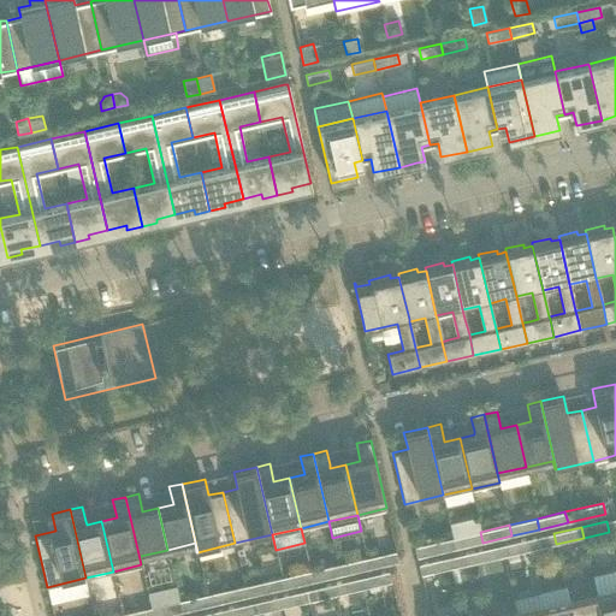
[(480,532),(452,538),(455,549),(483,543),(480,532)]
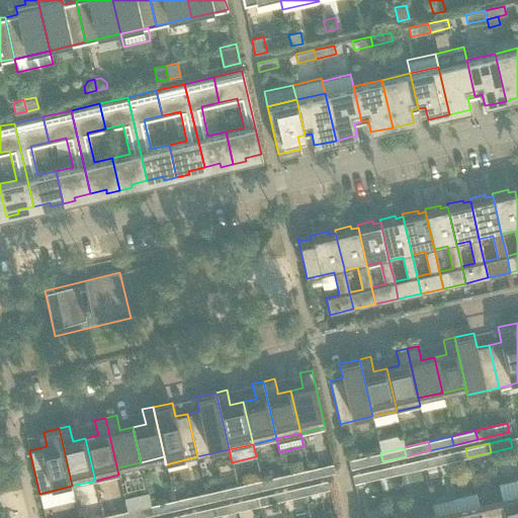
[(465,448),(443,453),(445,462),(467,457),(465,448)]
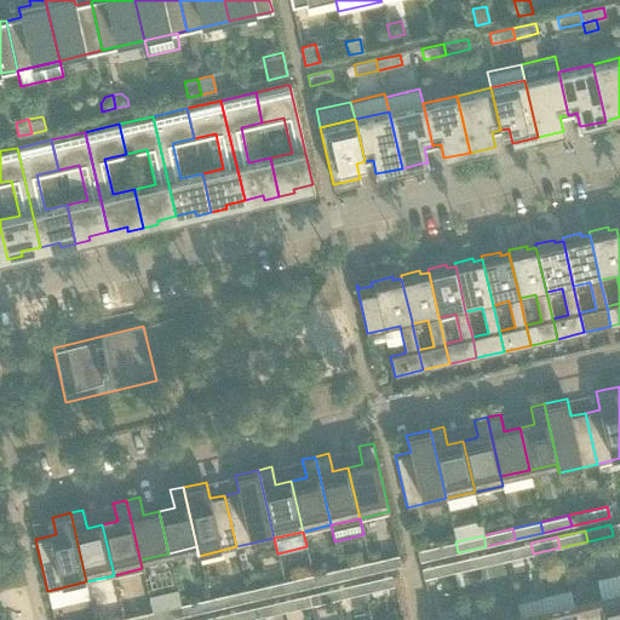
[(458,552),(455,541),(417,550),(419,561),(458,552)]
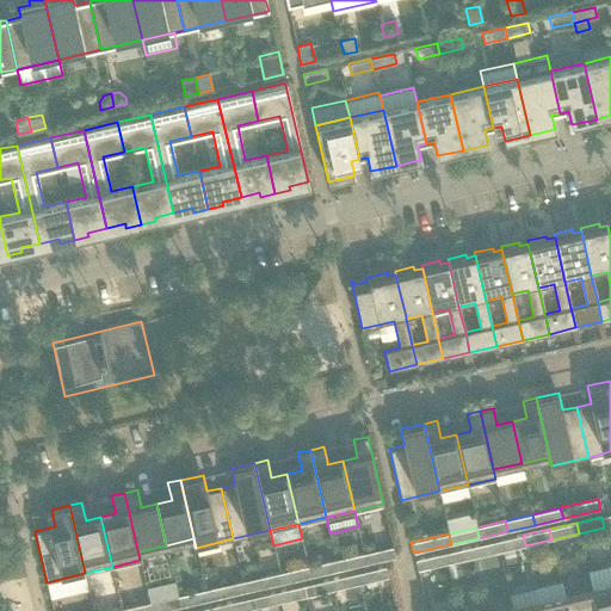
[(523,535),(497,541),(499,551),(525,545),(523,535)]
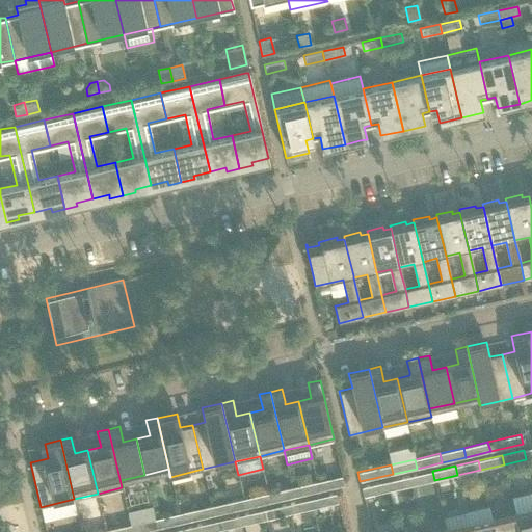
[(432,471),(409,476),(411,485),(434,480),(432,471)]
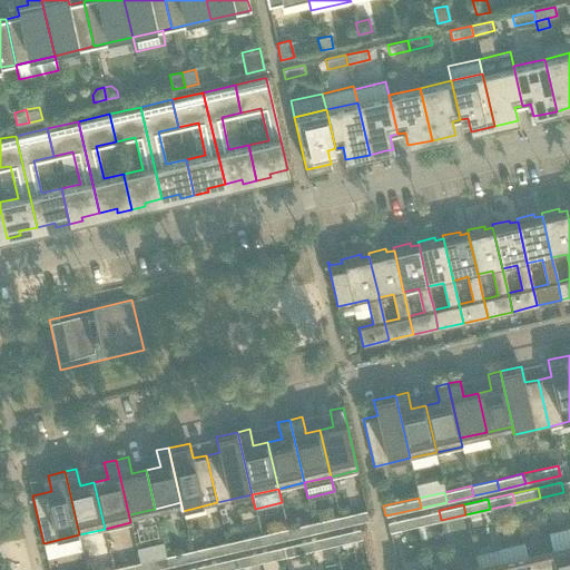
[(366,510),(338,517),(341,527),(369,520),(366,510)]
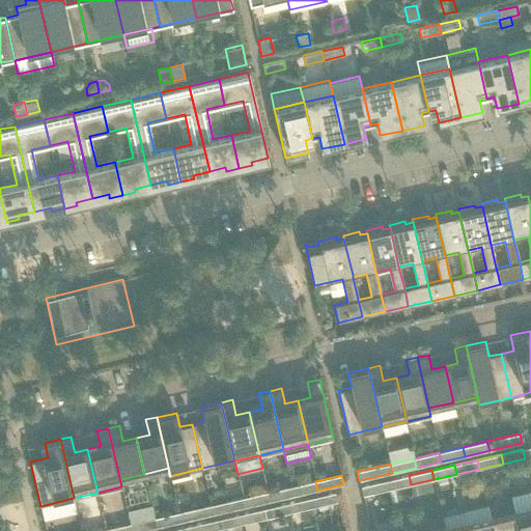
[(409,475),(385,481),(388,490),(411,484),(409,475)]
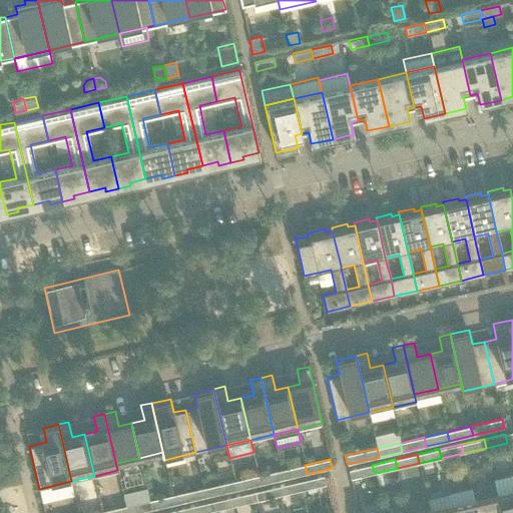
[(305,465),(282,470),(284,479),(307,474),(305,465)]
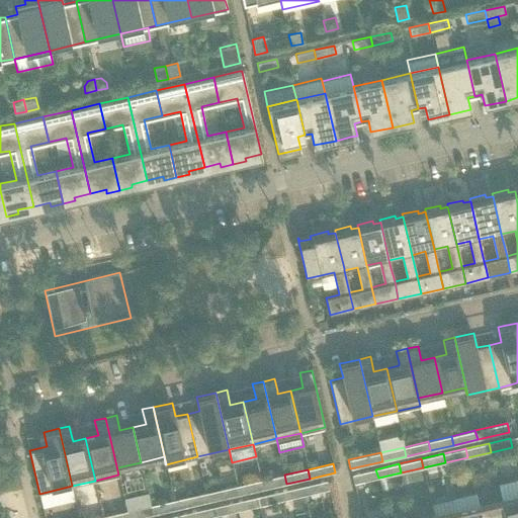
[(378,478),(375,469),(352,475),(354,484),(378,478)]
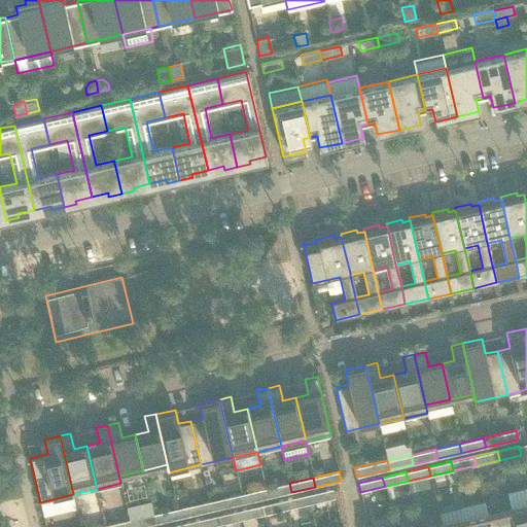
[(289,483),(266,488),(268,497),(291,492),(289,483)]
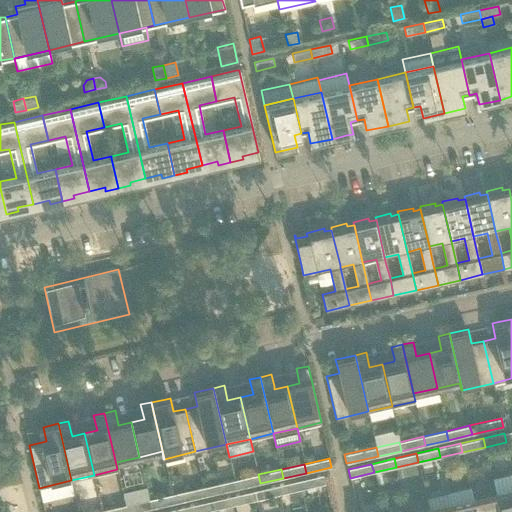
[(258,474),(234,480),(236,489),(260,483),(258,474)]
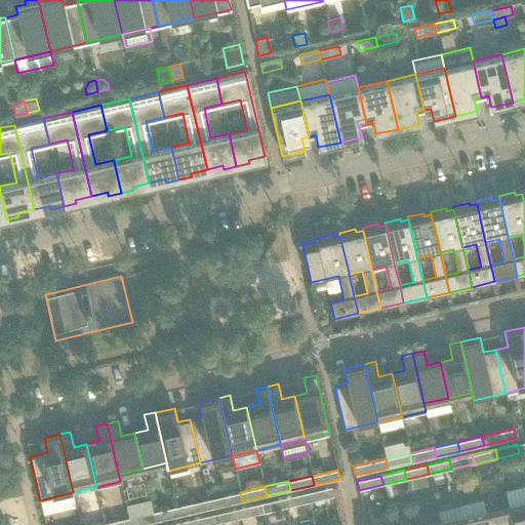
[(331,487),(307,492),(309,501),(333,496),(331,487)]
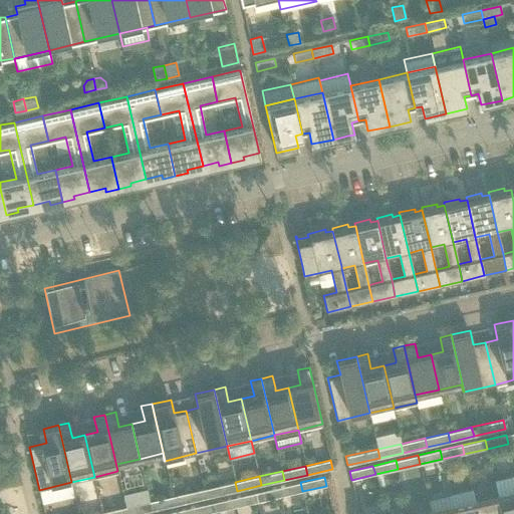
[(71,482),(39,490),(42,502),(74,495),(71,482)]
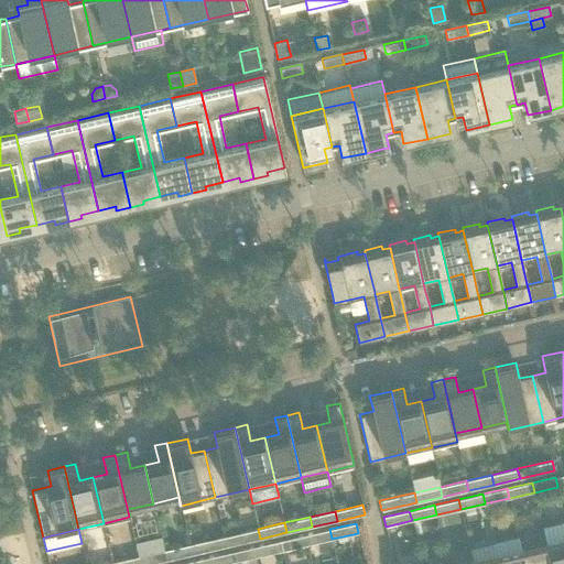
[(258,529),(240,533),(242,543),(260,539),(258,529)]
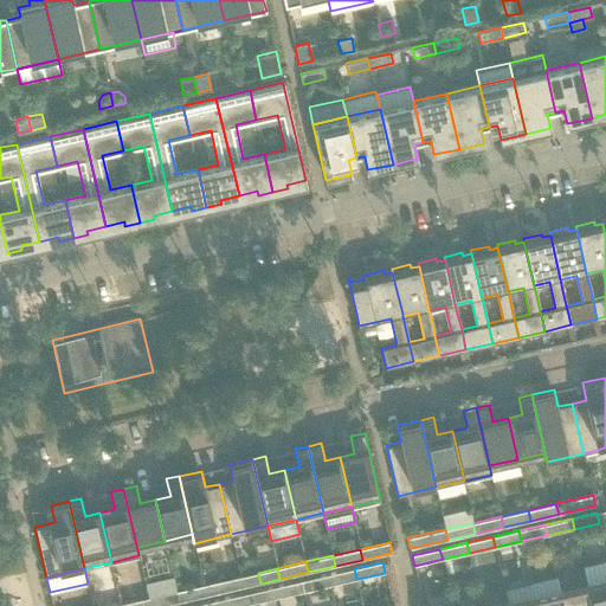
[(354,568),(327,574),(329,585),(356,579),(354,568)]
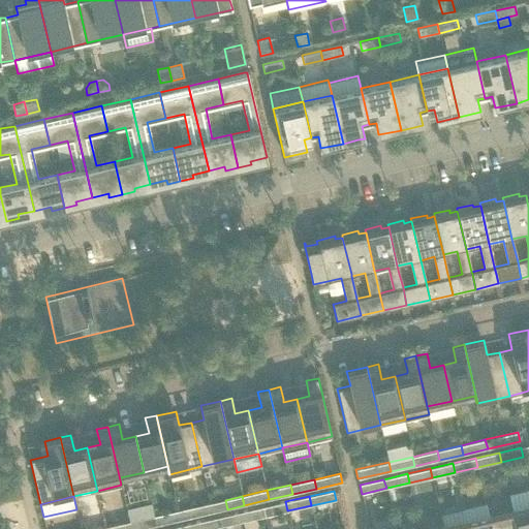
[(225,500),(209,503),(212,512),(227,509),(225,500)]
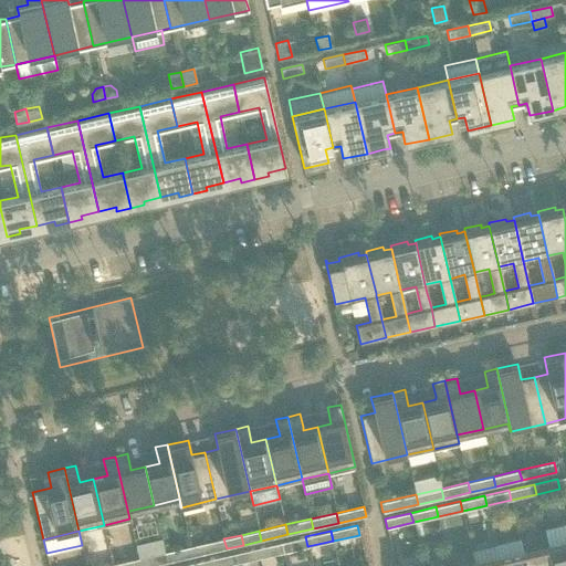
[(305,536),(281,543),(283,553),(307,546),(305,536)]
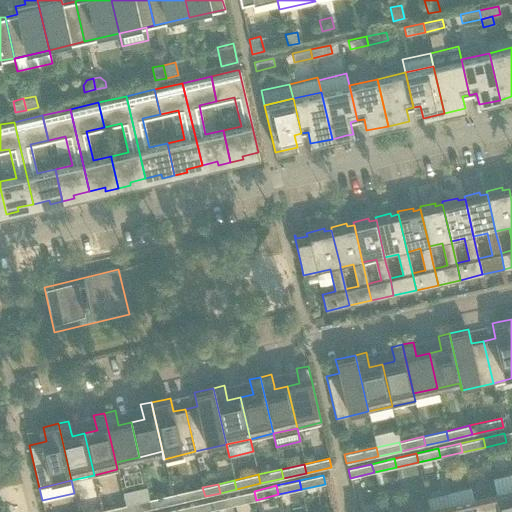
[(122,491),(125,505),(148,500),(145,486),(122,491)]
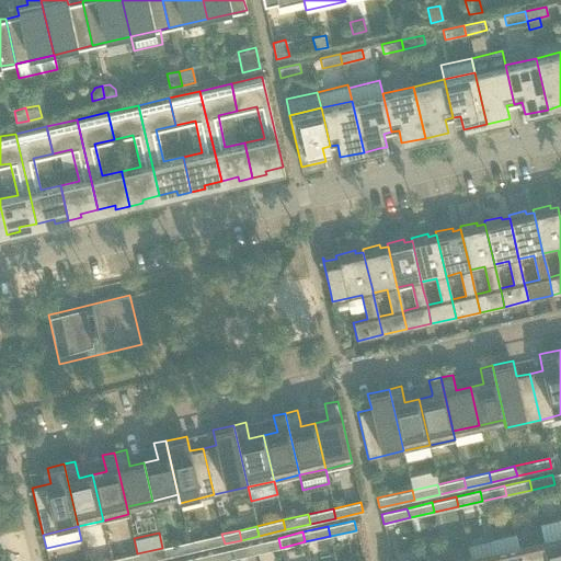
[(209,547),(225,544),(221,534),(207,537),(209,547)]
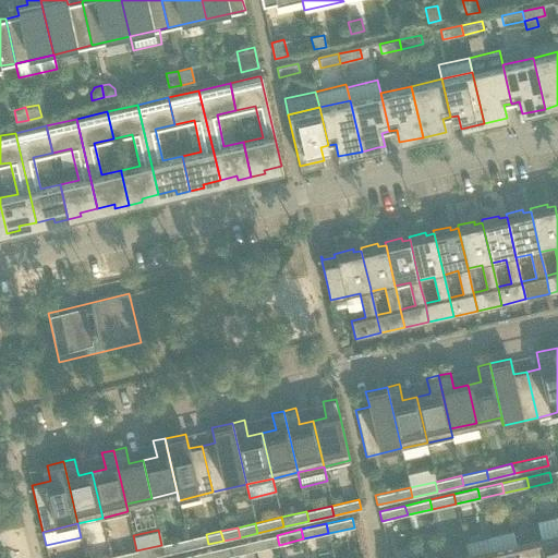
[(490,536),(494,547),(517,542),(514,531),(490,536)]
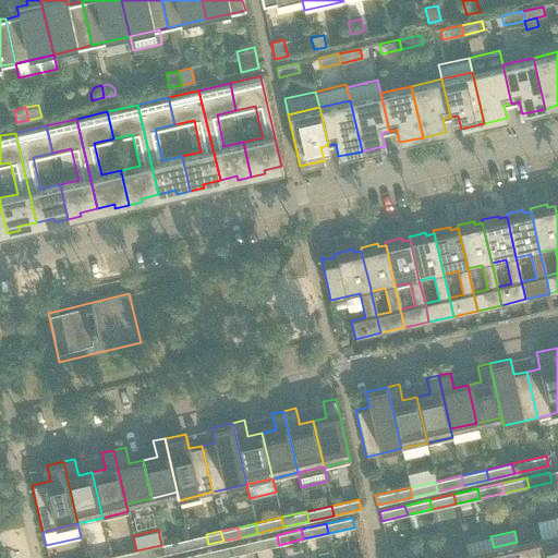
[(557,557),(557,533),(541,538),(544,557),(557,557)]
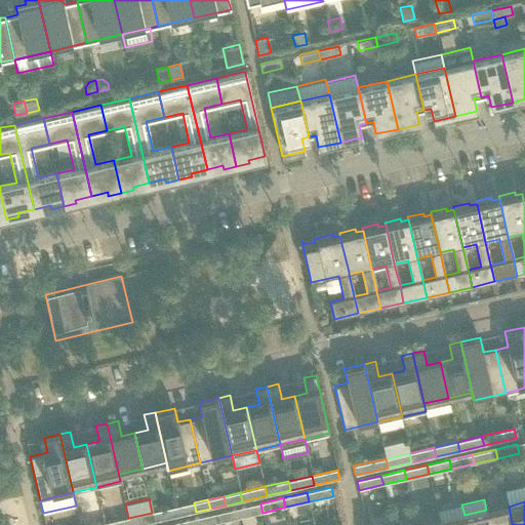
[(194,502),(176,507),(178,516),(196,512),(194,502)]
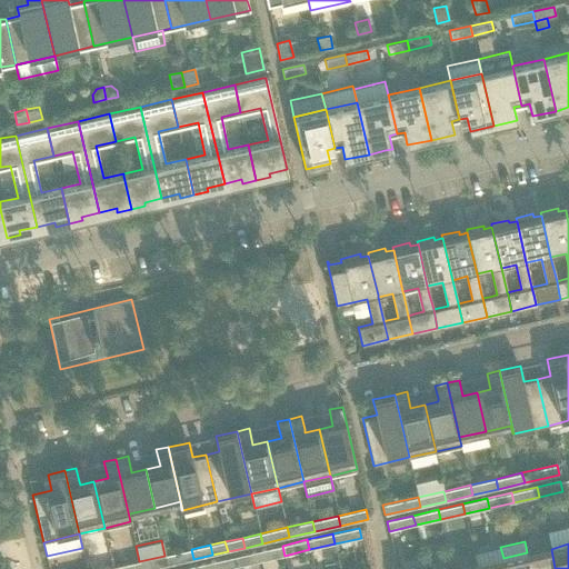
[(282,546),(258,551),(260,561),(285,556),(282,546)]
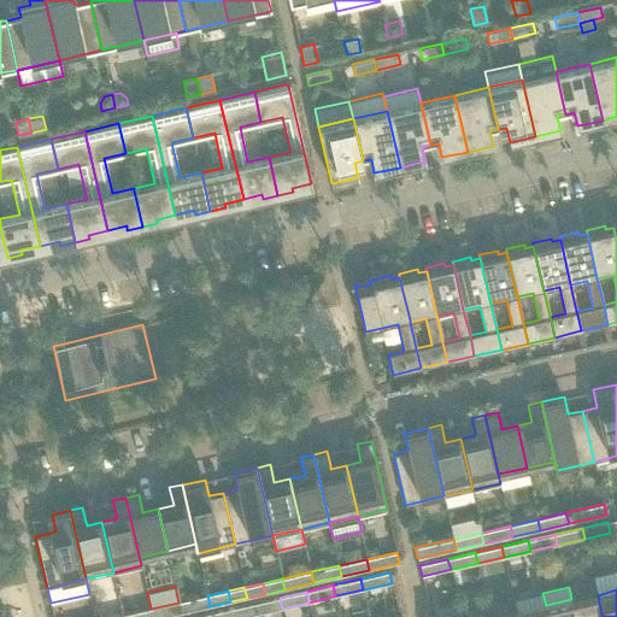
[(207,595),(178,603),(182,612),(210,606),(207,595)]
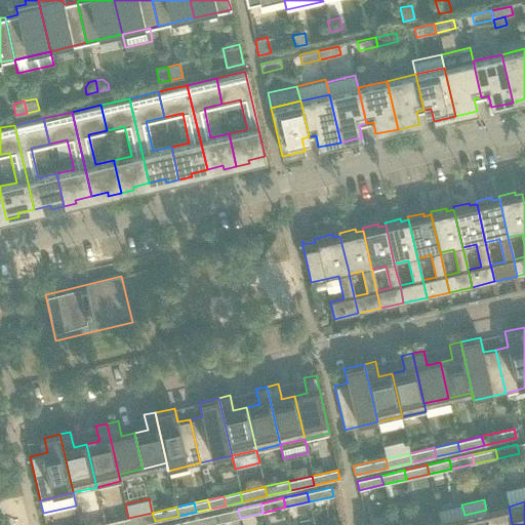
[(512,524),(509,507),(485,512),(488,524),(512,524)]
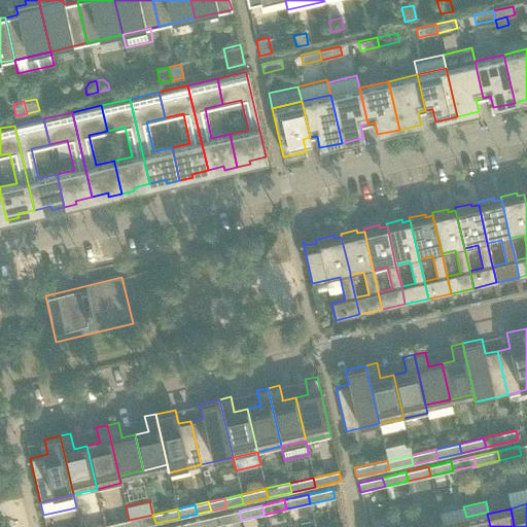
[(239,511),(216,516),(218,525),(241,520),(239,511)]
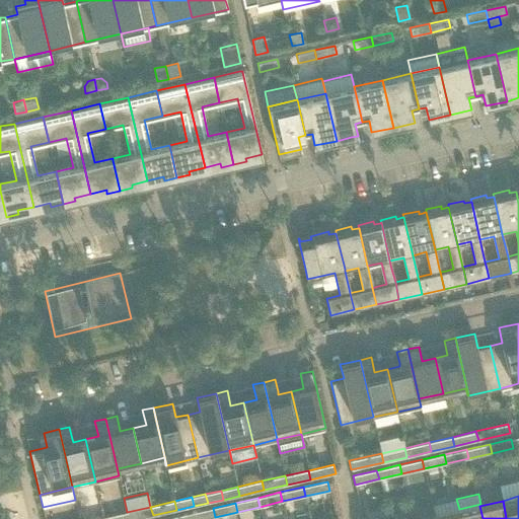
[(483,518),(479,506),(457,511),(459,518),(483,518)]
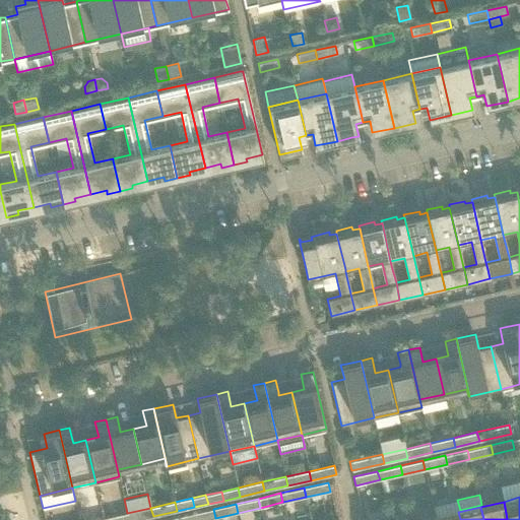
[(150,508),(127,513),(128,519),(137,519),(153,516),(150,508)]
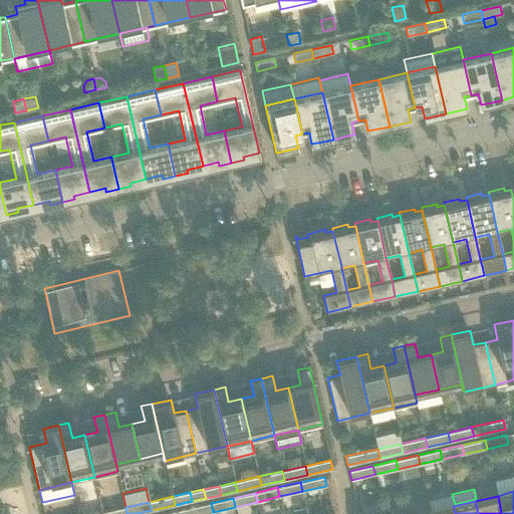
[(211,503),(187,508),(188,513),(203,513),(213,512),(211,503)]
